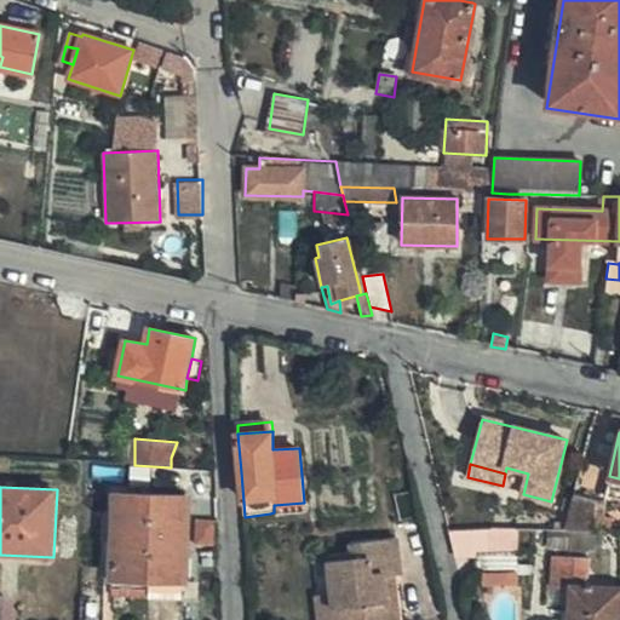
[(609,500),(575,492),(566,529),(613,532),(615,518),(607,517),(609,500)]
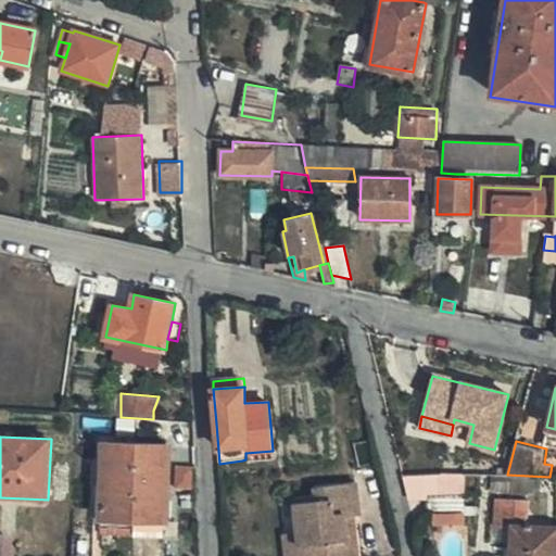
[(168,521),(171,444),(103,442),(101,519),(168,521)]
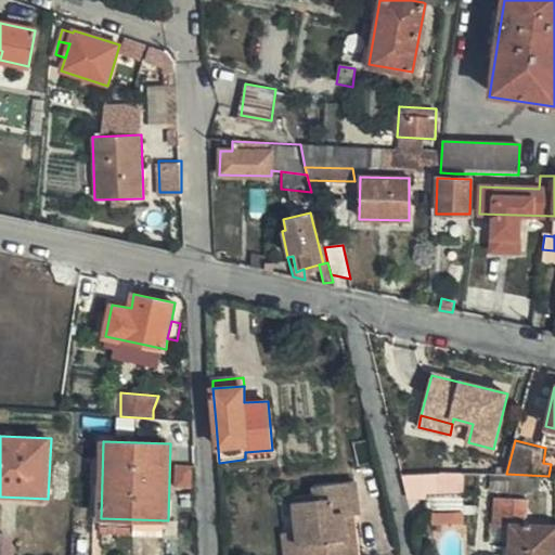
[(273,456),(272,450),(245,452),(245,459),(273,456)]
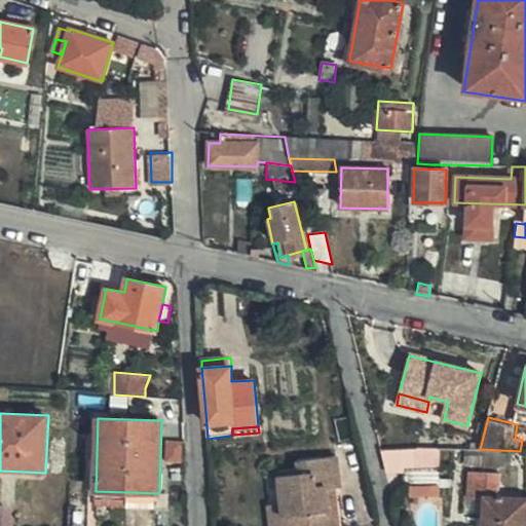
[(167,439),(163,455),(181,459),(184,442),(167,439)]
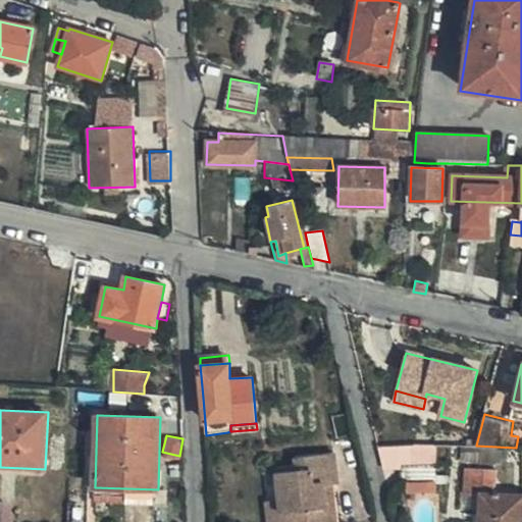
[(439,446),(379,447),(385,467),(405,466),(408,482),(439,480),(438,465),(439,446)]
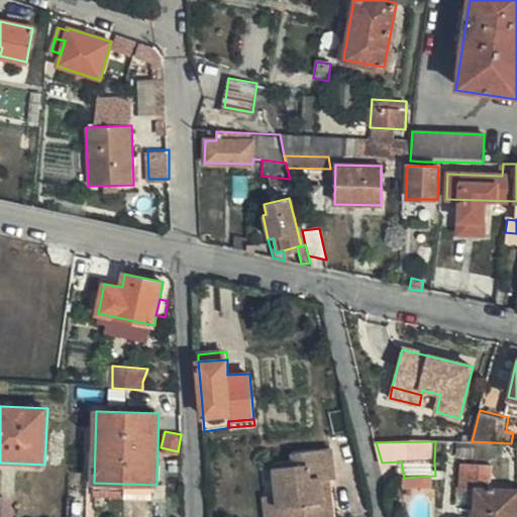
[(277,498),(279,516),(331,516),(328,484),(334,483),(329,448),(304,451),(305,460),(273,463),(277,498)]
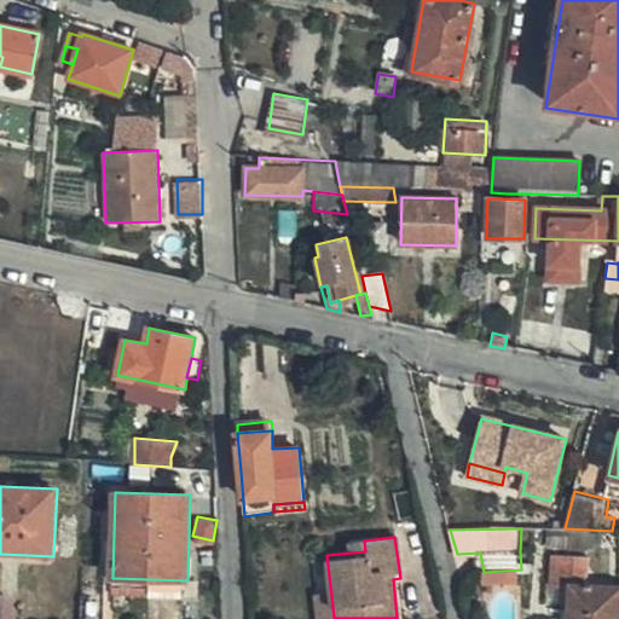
[(618,618),(618,588),(572,585),(570,618),(618,618)]
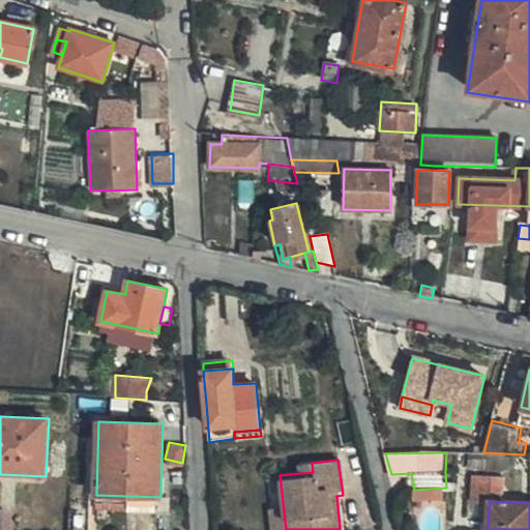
[(271,529),(286,529),(284,510),(270,511),(271,529)]
